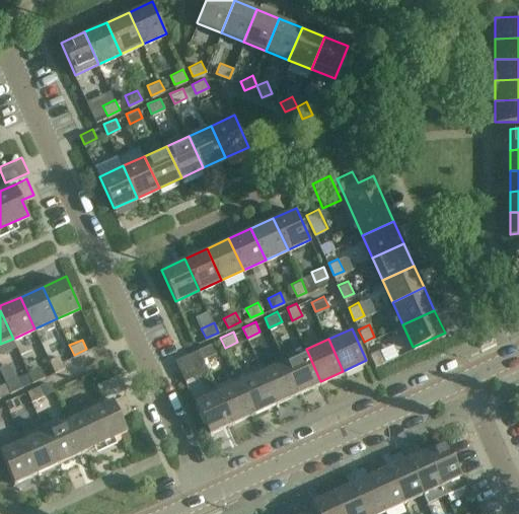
[(199,348),(203,357),(215,352),(211,342),(199,348)]
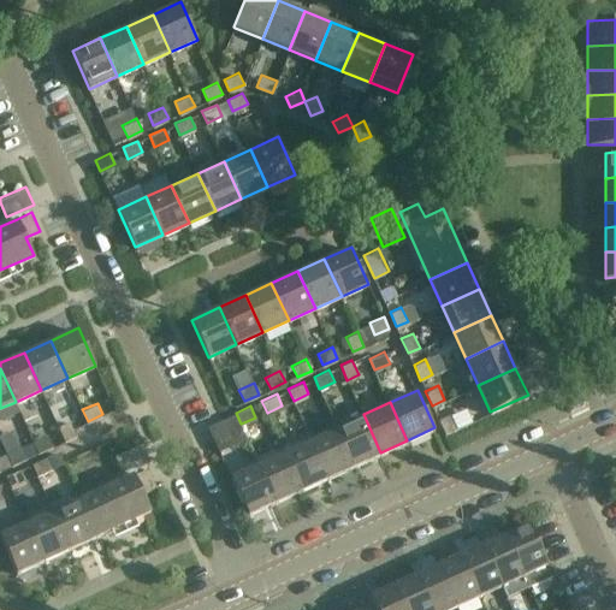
[(450,413),(438,418),(445,433),(456,427),(450,413)]
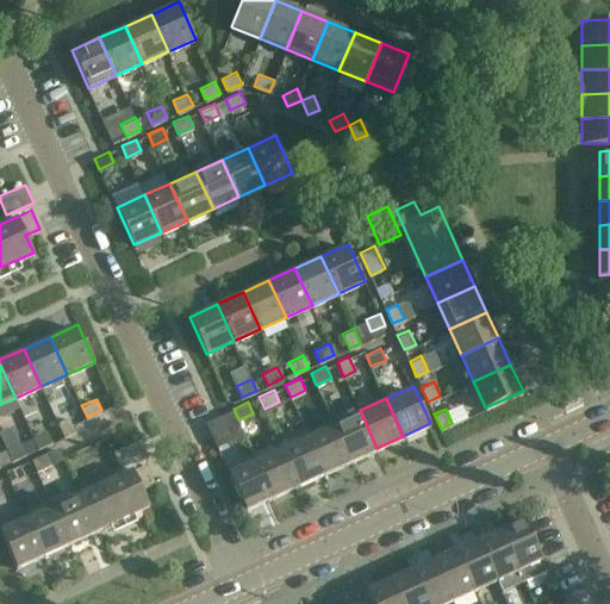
[(334,422),(350,460),(377,448),(360,410),(334,422)]
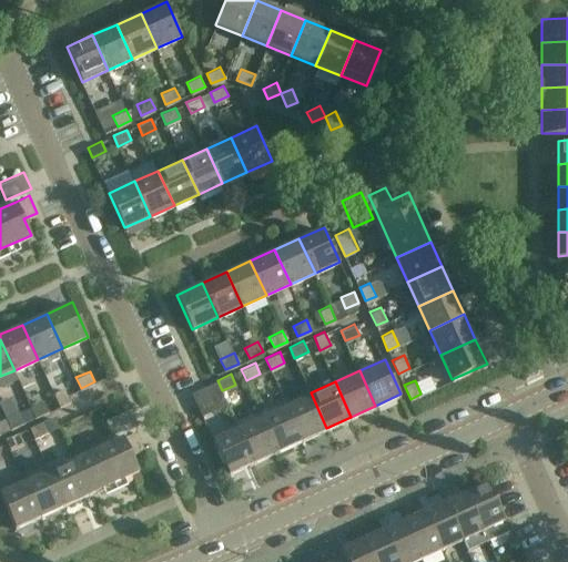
[(205,386),(192,392),(196,402),(211,396),(205,386)]
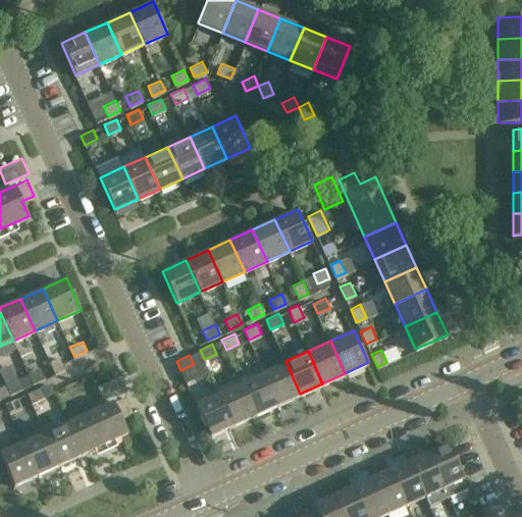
[(49,360),(55,372),(64,368),(58,356),(49,360)]
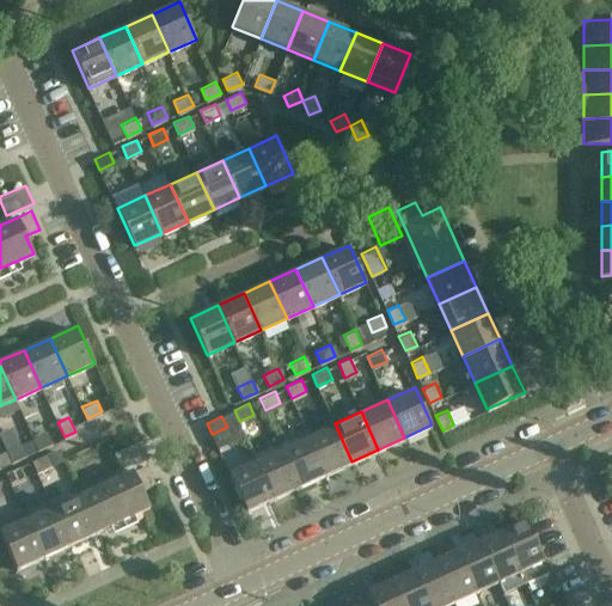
[(308,435),(325,473),(352,461),(335,423),(308,435)]
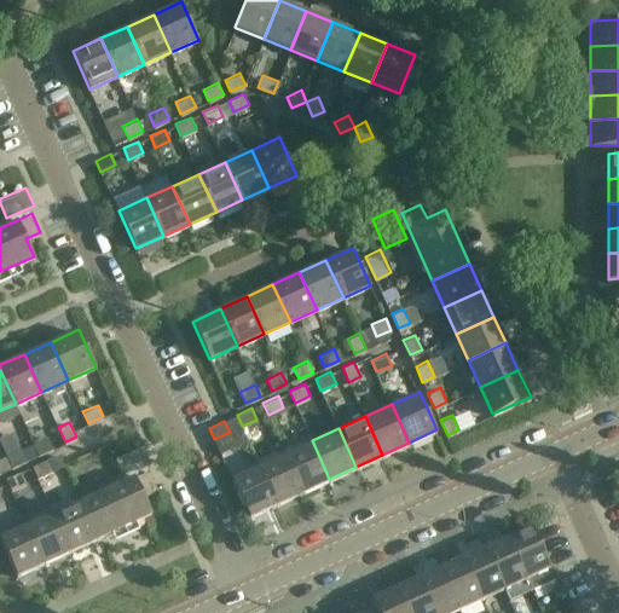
[(33,443),(39,454),(53,447),(48,435),(33,443)]
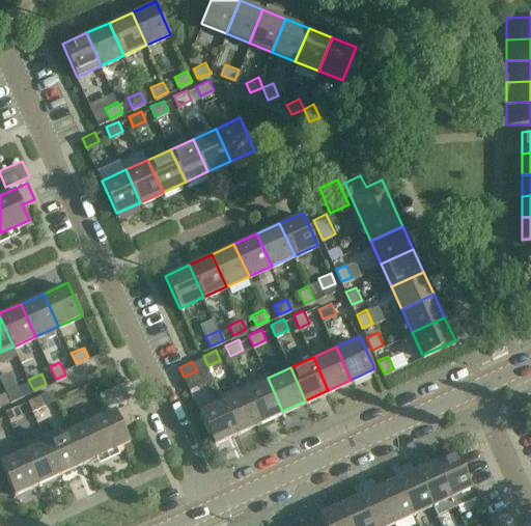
[(245,388),(260,421),(282,411),(268,378),(245,388)]
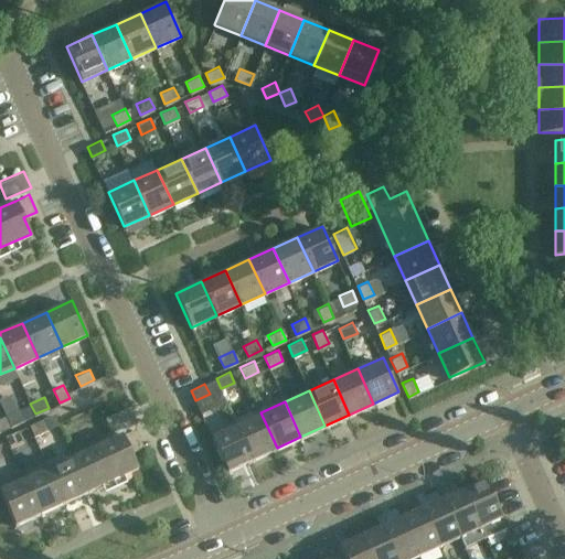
[(130,405),(105,416),(112,432),(132,423),(138,421),(130,406),(130,405)]
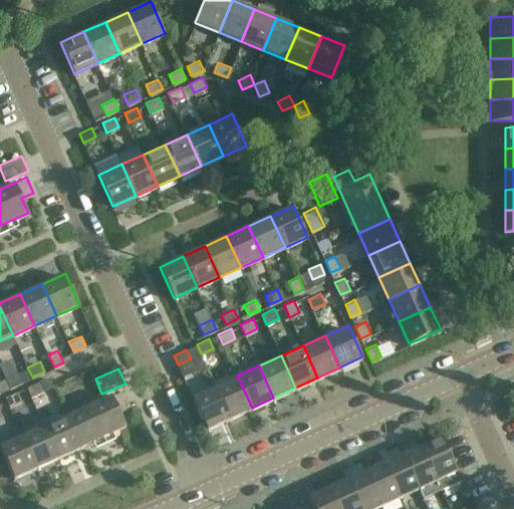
[(18,371),(5,377),(10,387),(22,382),(18,371)]
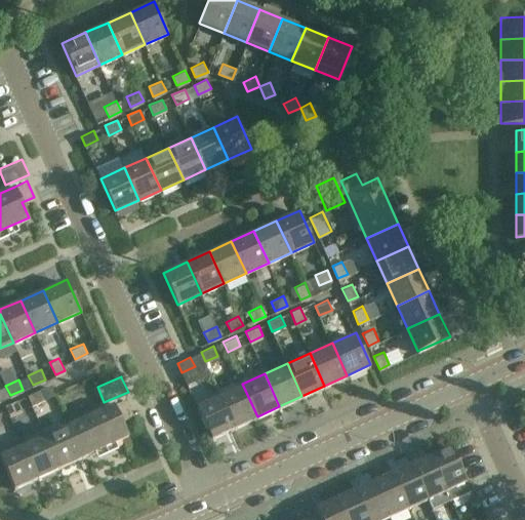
[(219,394),(235,427),(257,416),(242,384),(219,394)]
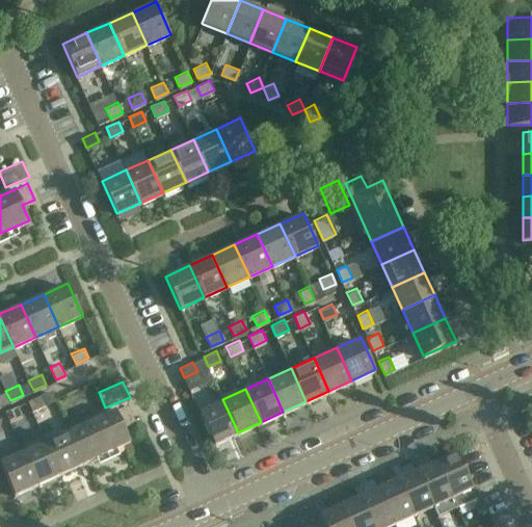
[(5,391),(0,393),(0,404),(10,400),(5,391)]
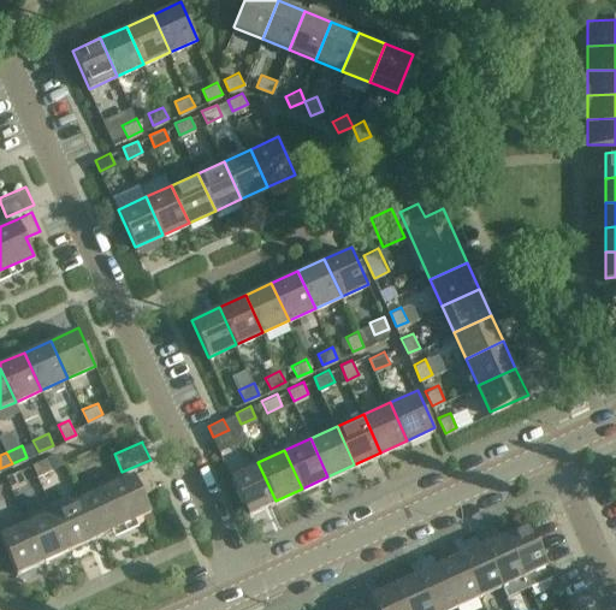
[(31,463),(37,474),(52,467),(47,456),(31,463)]
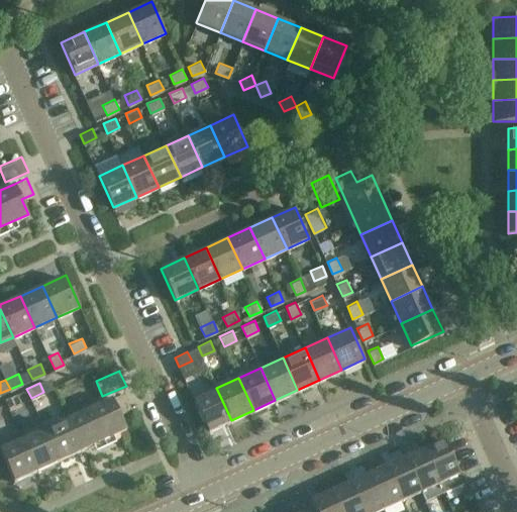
[(216,388),(194,399),(208,430),(231,420),(216,388)]
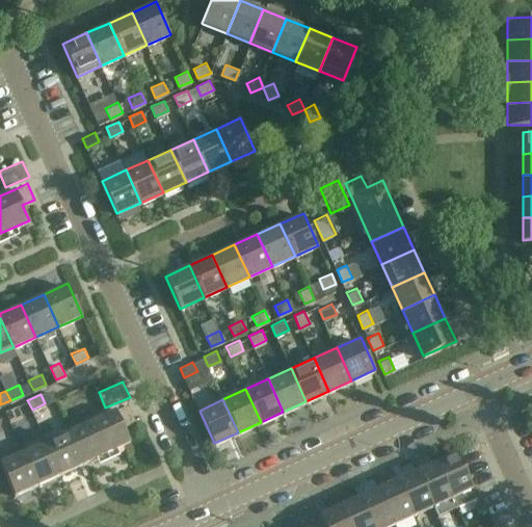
[(123,425),(134,419),(127,402),(115,407),(69,429),(83,462),(130,441),(123,425)]
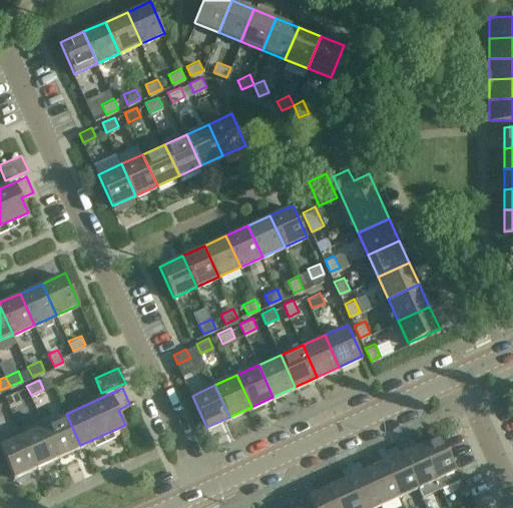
[(5,395),(9,405),(21,399),(17,390),(5,395)]
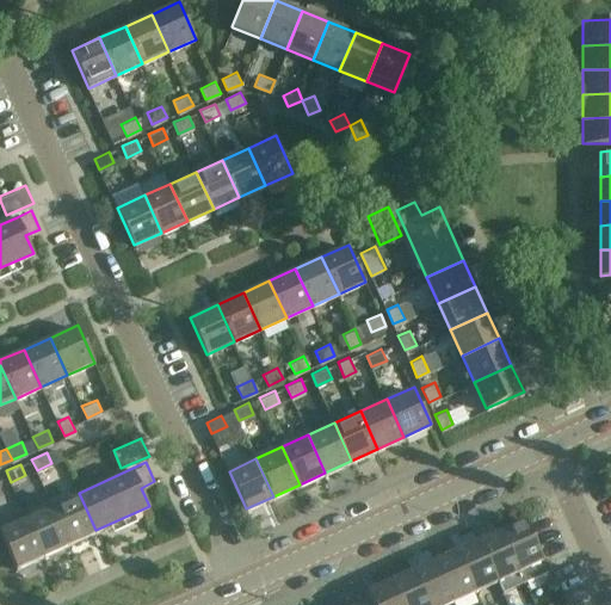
[(96,530),(79,493),(53,505),(69,542),(96,530)]
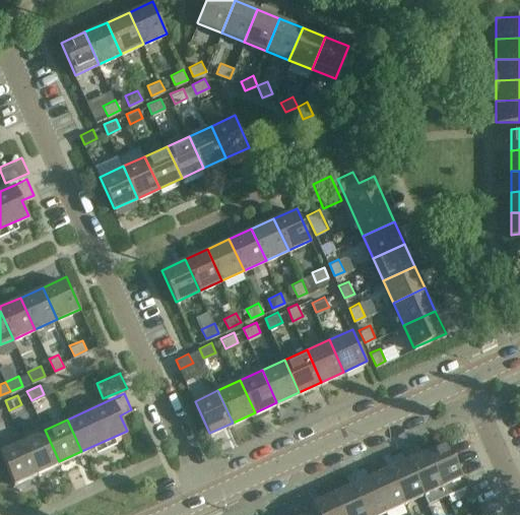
[(59,461),(45,430),(22,440),(37,471),(59,461)]
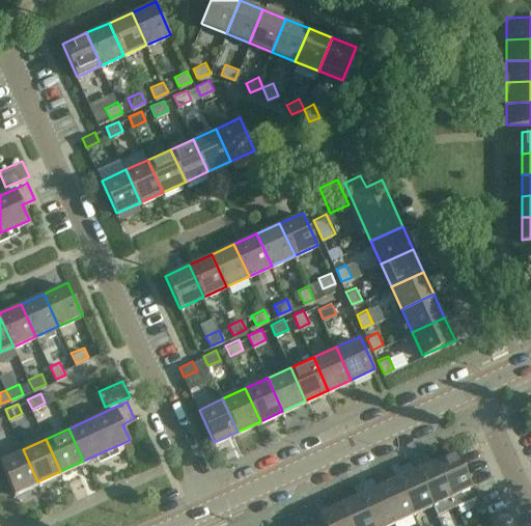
[(0,459),(0,461),(14,492),(37,481),(23,449),(0,459)]
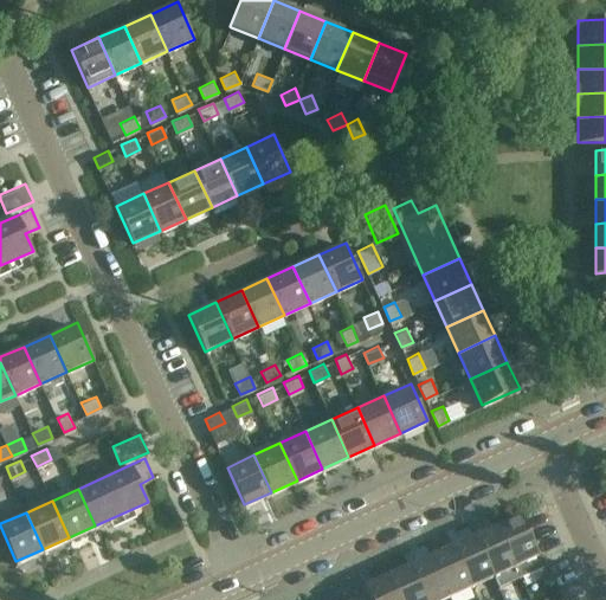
[(542,562),(539,555),(520,514),(497,524),(515,565),(516,565),(520,573),(542,562)]
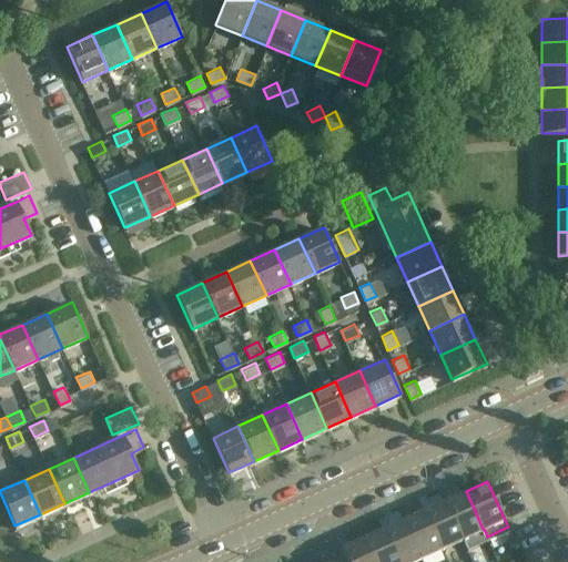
[(483,529),(466,491),(445,500),(463,538),(483,529)]
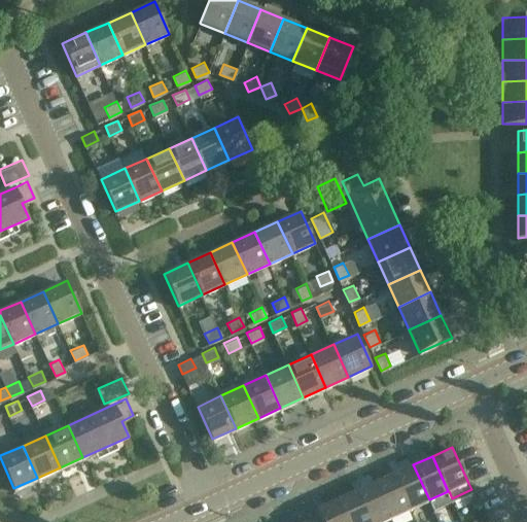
[(429,499),(413,464),(394,474),(410,509),(429,499)]
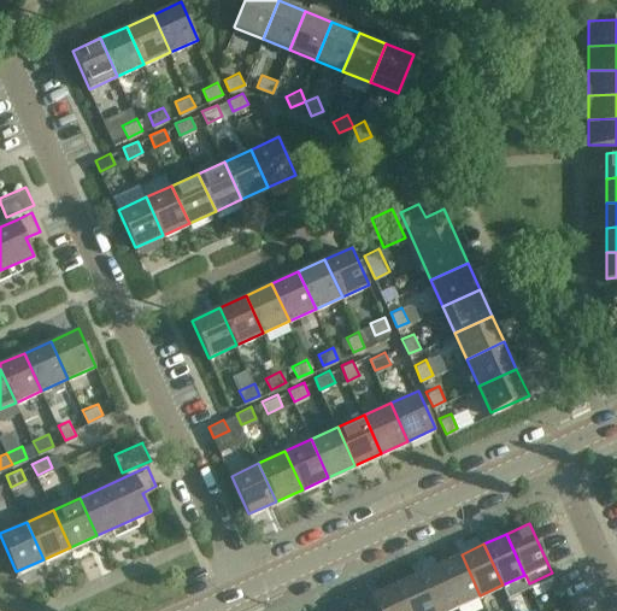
[(480,595),(462,554),(439,564),(457,605),(480,595)]
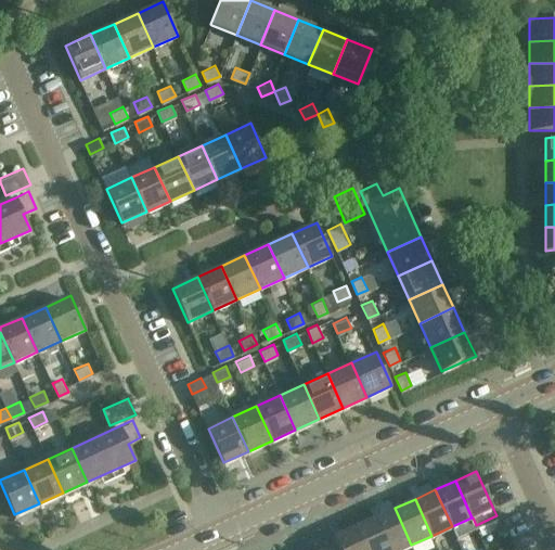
[(399,549),(411,545),(395,508),(374,517),(389,549),(399,549)]
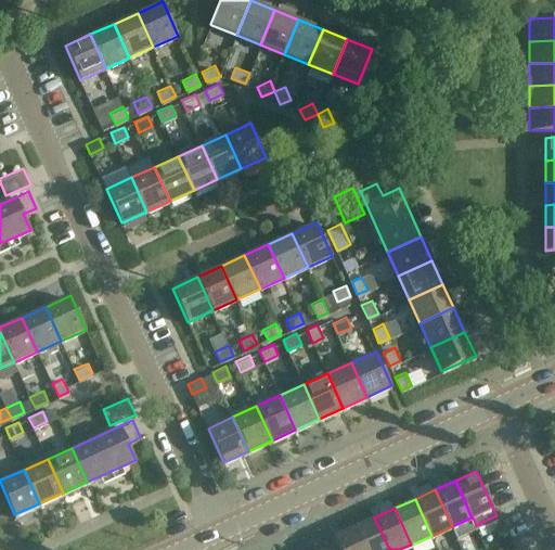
[(389,549),(374,517),(355,526),(364,549),(389,549)]
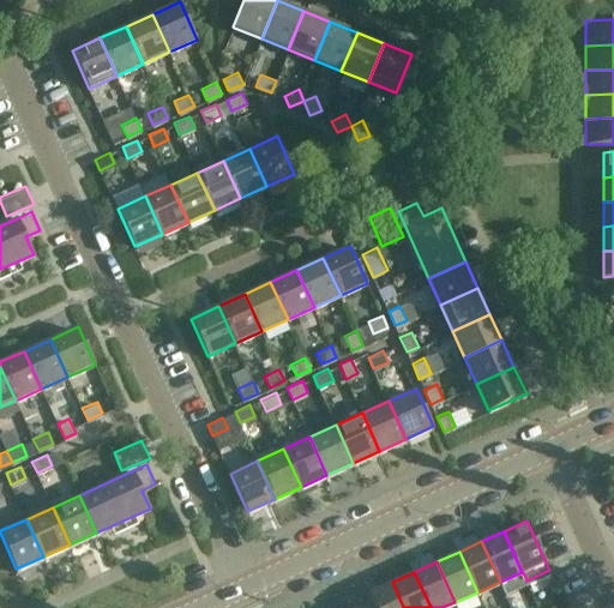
[(403,607),(392,582),(368,593),(375,607),(403,607)]
